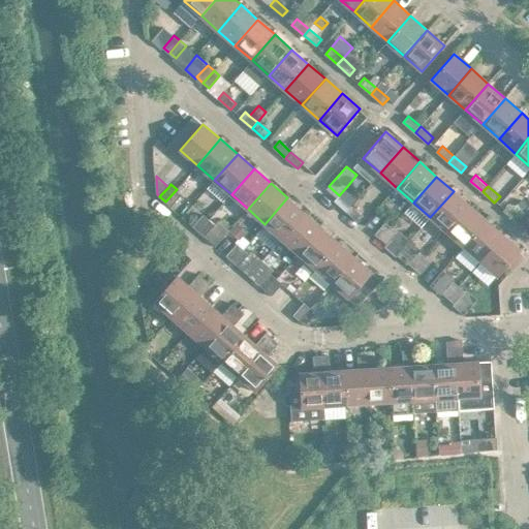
[(177,189),(165,201),(172,207),(182,194),(177,189)]
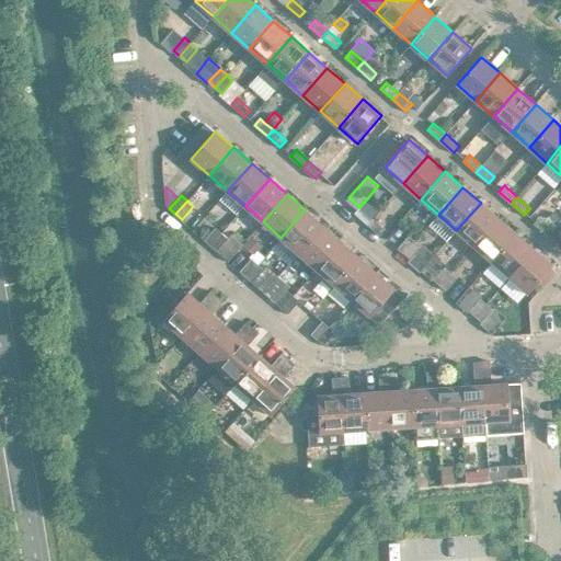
[(456,230),(474,247),(499,218),(481,203),(456,230)]
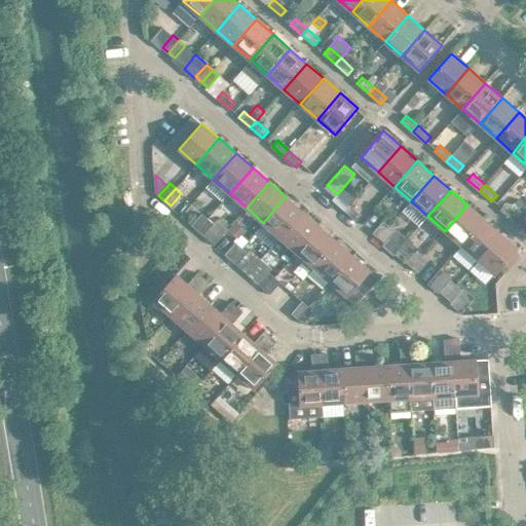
[(332,199),(344,210),(349,203),(338,193),(337,194),(332,199)]
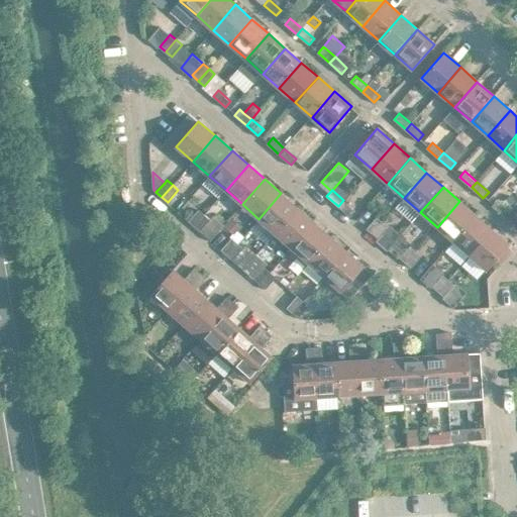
[(259,219),(275,233),(298,208),(281,193),(259,219)]
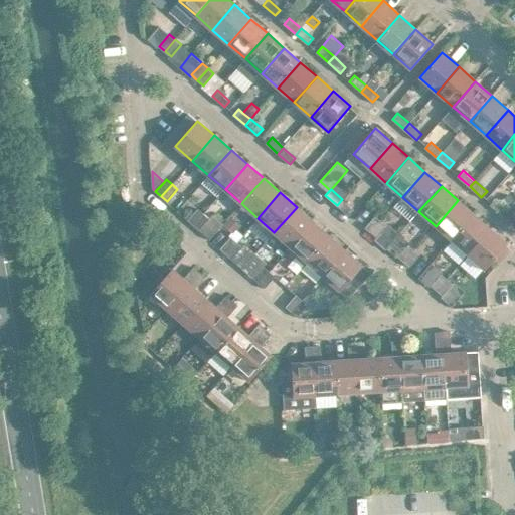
[(342,199),(337,205),(349,216),(354,210),(342,199)]
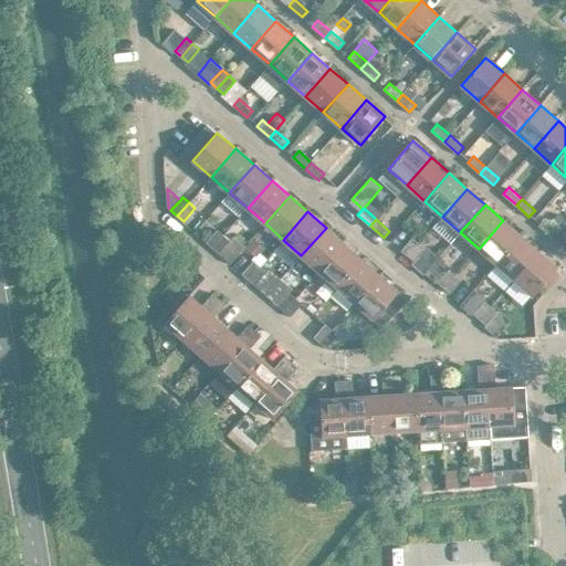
[(538,226),(552,237),(557,230),(545,219),(538,226)]
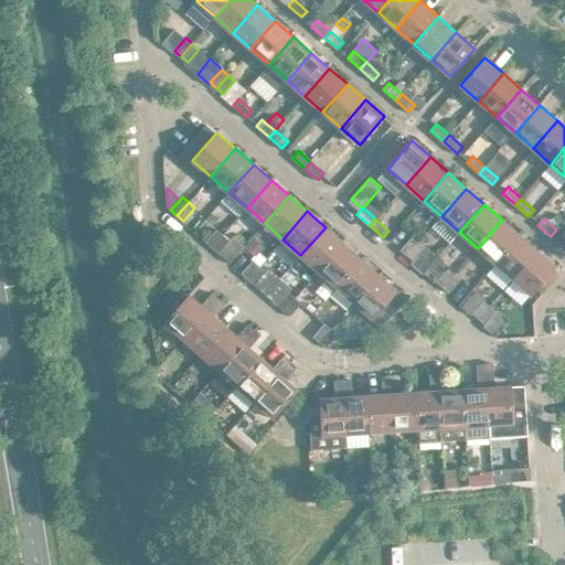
[(478,248),(496,264),(520,235),(502,220),(478,248)]
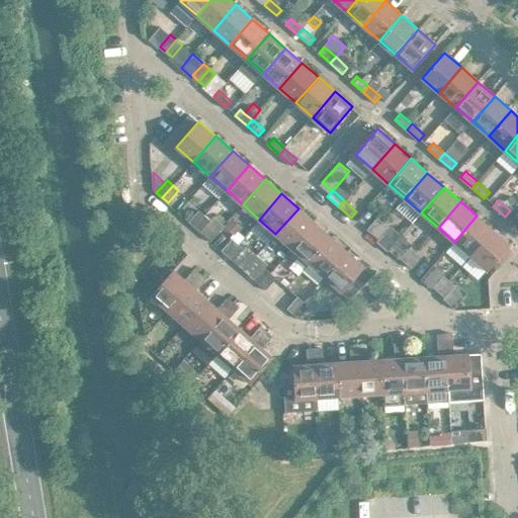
[(275,234),(292,249),(315,223),(298,208),(275,234)]
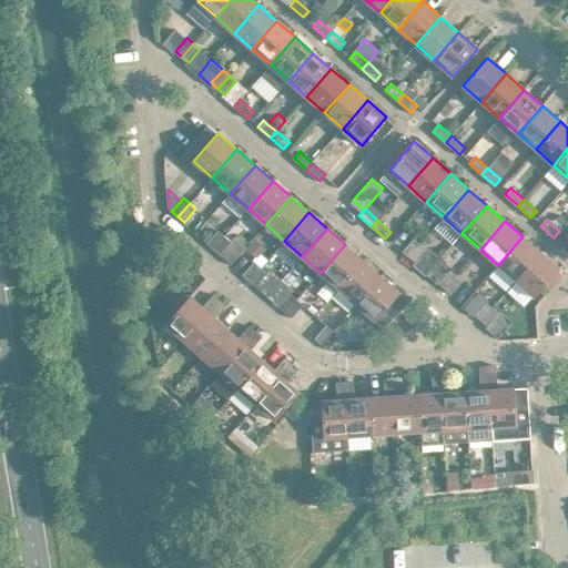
[(208,243),(214,249),(225,235),(219,230),(208,243)]
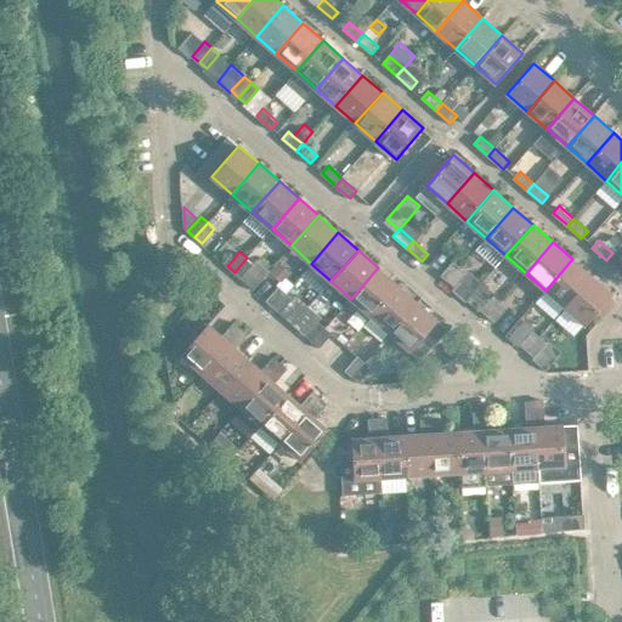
[(621,260),(612,253),(606,260),(621,272),(621,271),(621,260)]
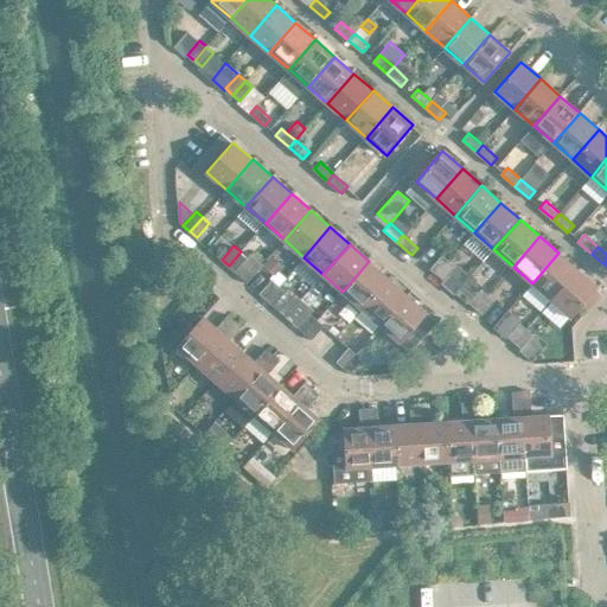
[(241,251),(229,266),(235,272),(248,257),(241,251)]
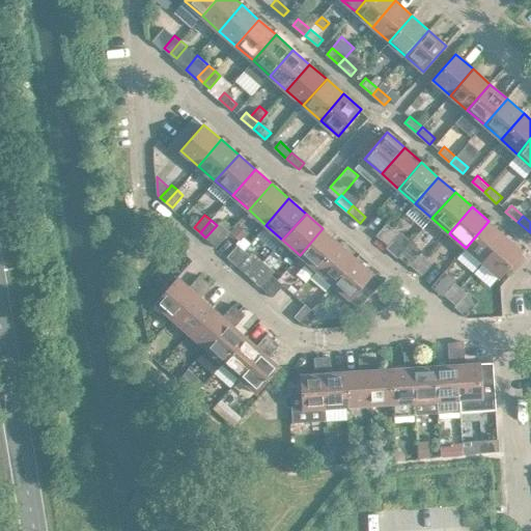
[(217,225),(205,238),(218,247),(231,231),(220,221),(217,225)]
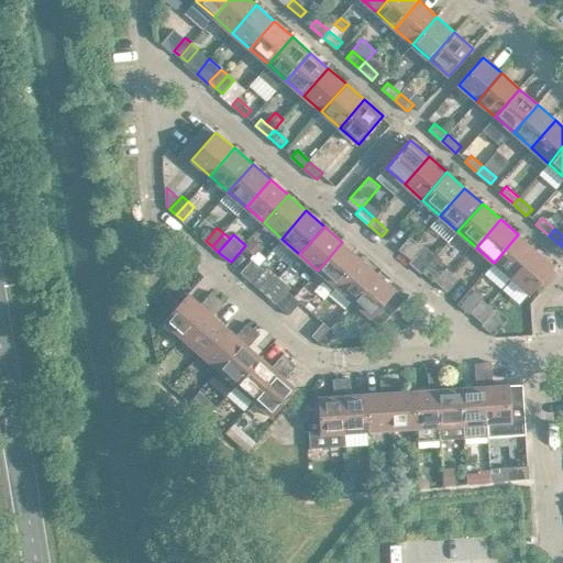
[(494,263),(511,278),(536,251),(518,234),(494,263)]
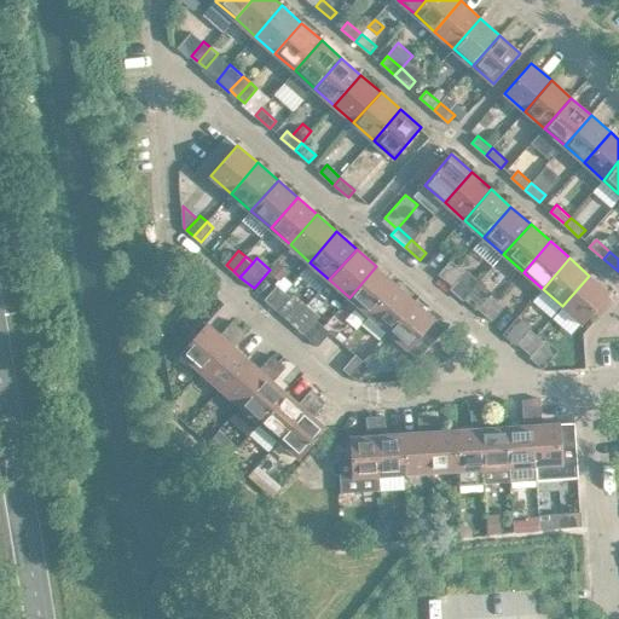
[(439,273),(446,279),(458,265),(452,259),(439,273)]
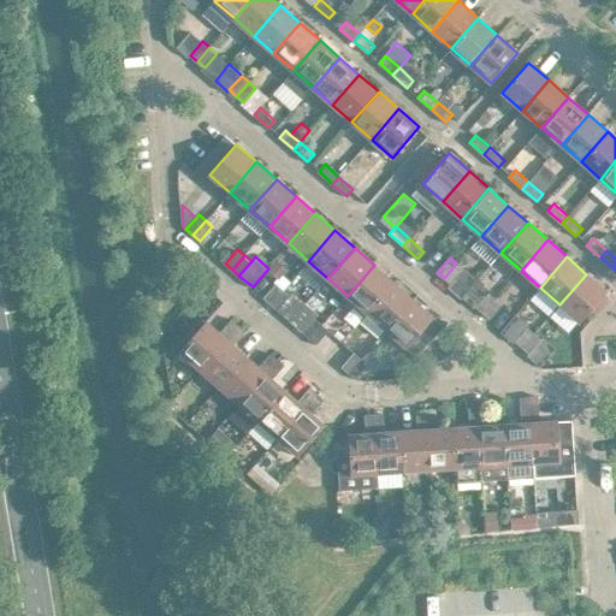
[(278,259),(268,268),(278,277),(279,278),(284,274),(285,276),(290,271),(278,259)]
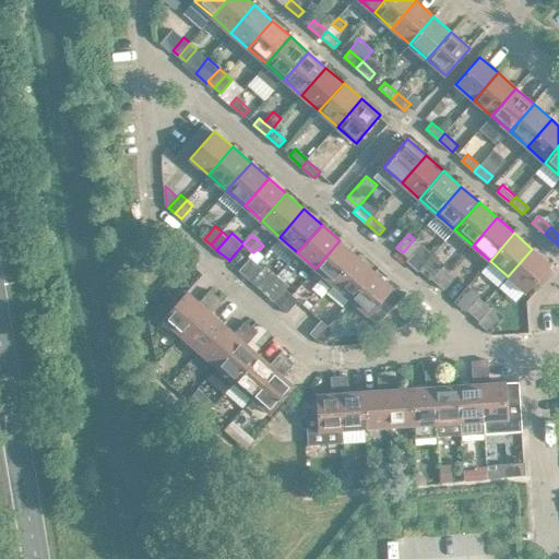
[(414,239),(403,252),(409,258),(420,245),(414,239)]
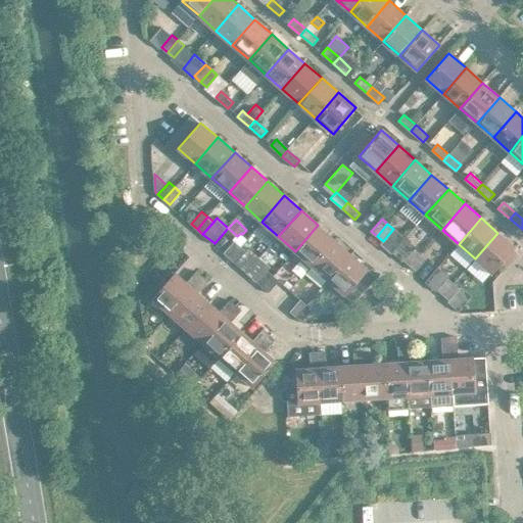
[(295,251),(312,266),(334,239),(318,225),(295,251)]
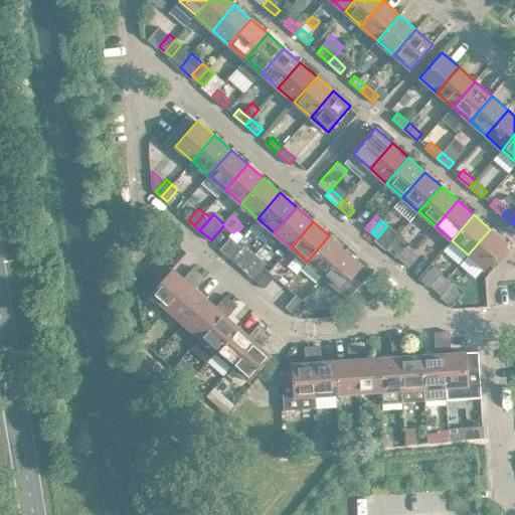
[(377,237),(375,239),(386,248),(399,233),(389,224),(387,225),(377,237)]
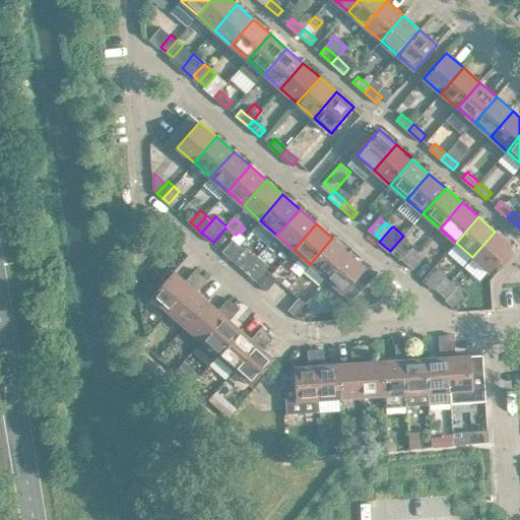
[(495,232),(472,257),(490,272),(512,247),(495,232)]
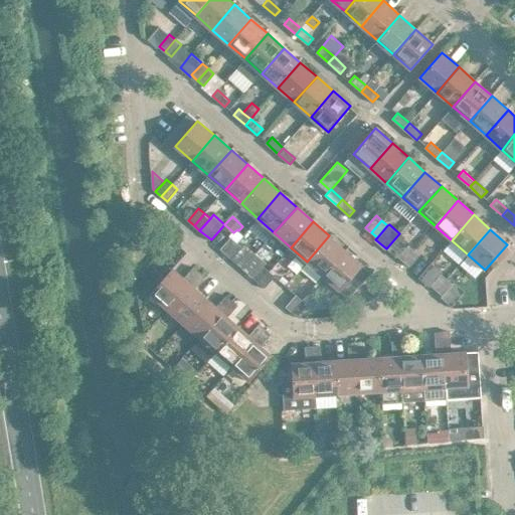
[(399,233),(386,248),(397,258),(398,256),(408,244),(410,242),(399,233)]
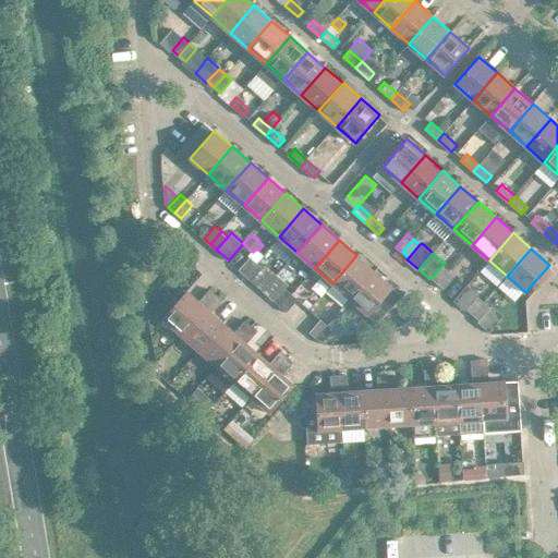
[(332,283),(350,299),(375,271),(356,255),(332,283)]
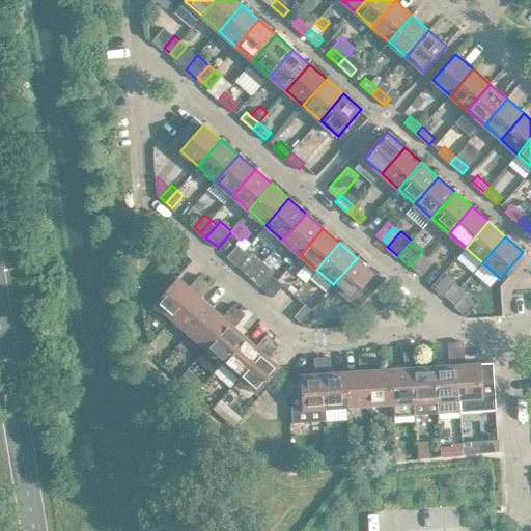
[(227,256),(233,261),(244,249),(239,244),(227,256)]
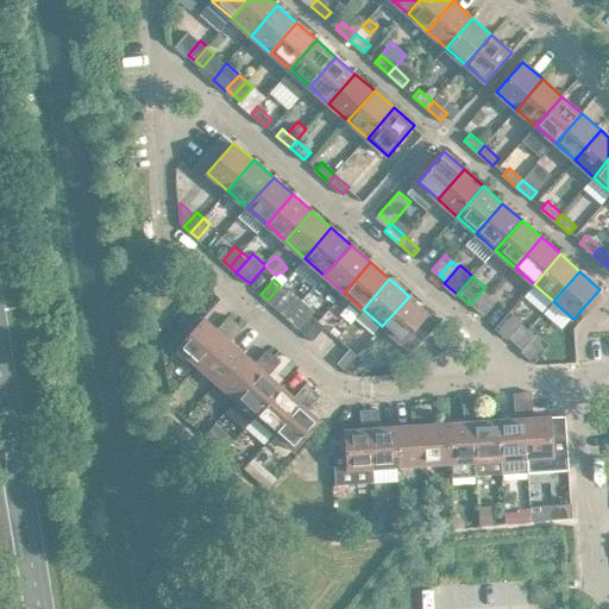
[(280,286),(268,300),(275,306),(287,292),(280,286)]
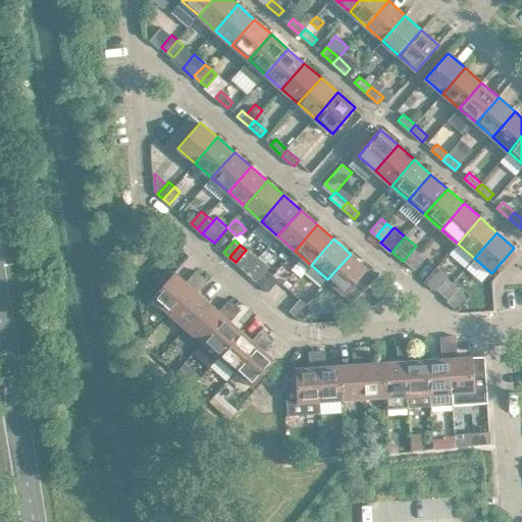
[(246,250),(236,262),(246,272),(260,256),(249,247),(246,250)]
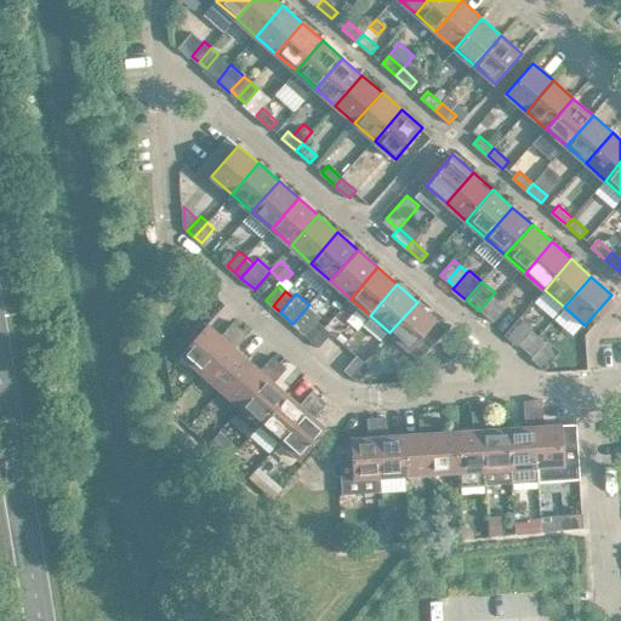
[(480,309),(488,315),(500,301),(493,295),(480,309)]
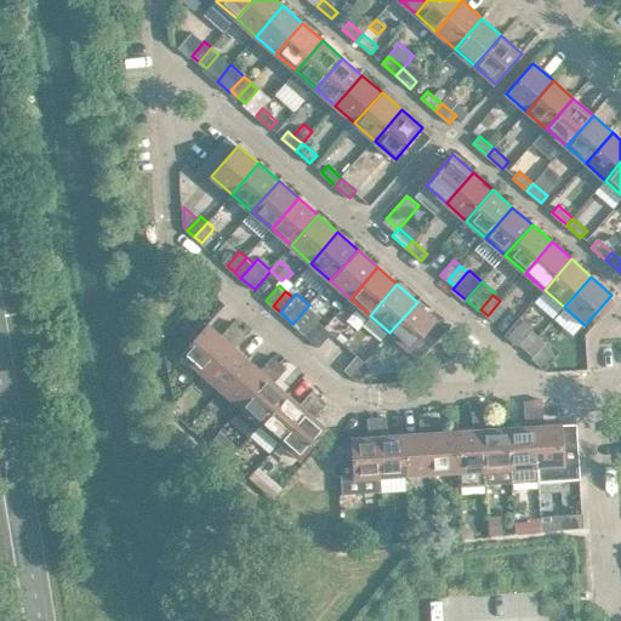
[(500,301),(488,315),(494,322),(507,307),(500,301)]
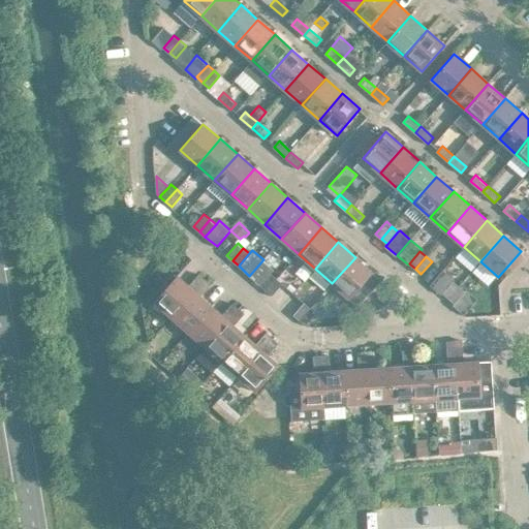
[(355,257),(332,283),(349,299),(355,291),(372,273),(355,257)]
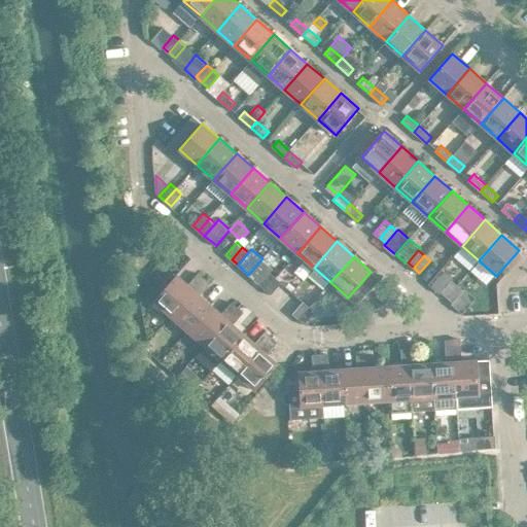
[(262,258),(248,275),(259,284),(270,272),(273,269),(262,258)]
